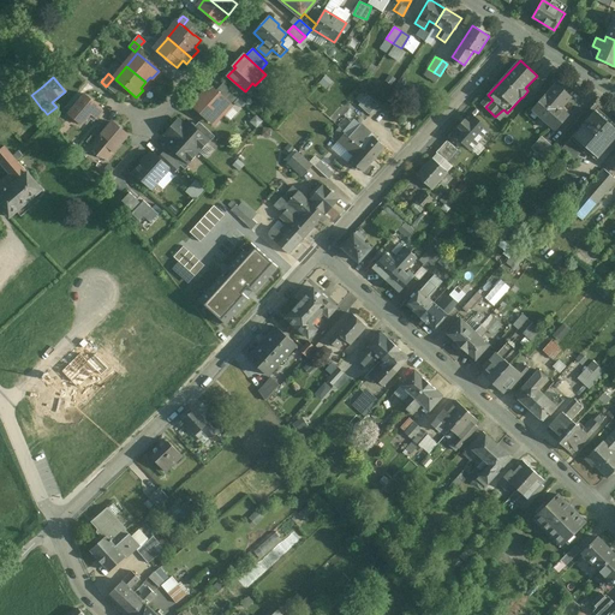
[(232,91),(224,83),(216,90),(225,99),(232,91)]
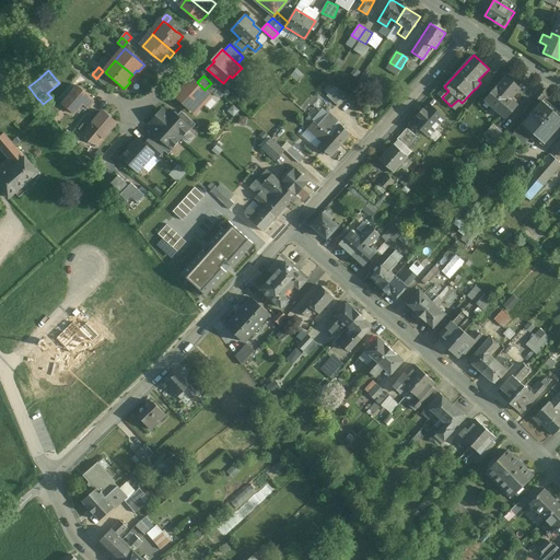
[(508,77),(499,88),(497,86),(486,100),(506,118),(518,105),(512,100),(521,89),(508,77)]
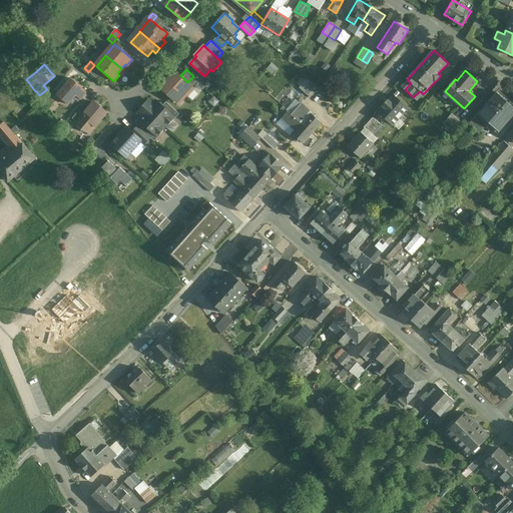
[(180,75),(177,72),(163,88),(180,103),(194,88),(193,88),(187,82),(180,75)]
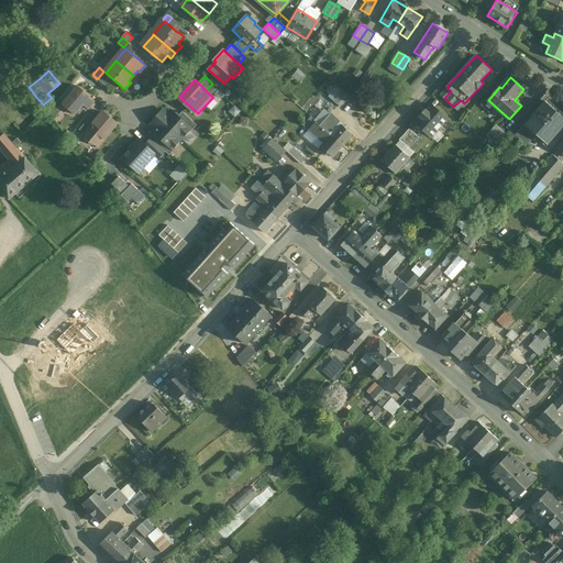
[(219,89),(212,84),(206,90),(212,97),(219,89)]
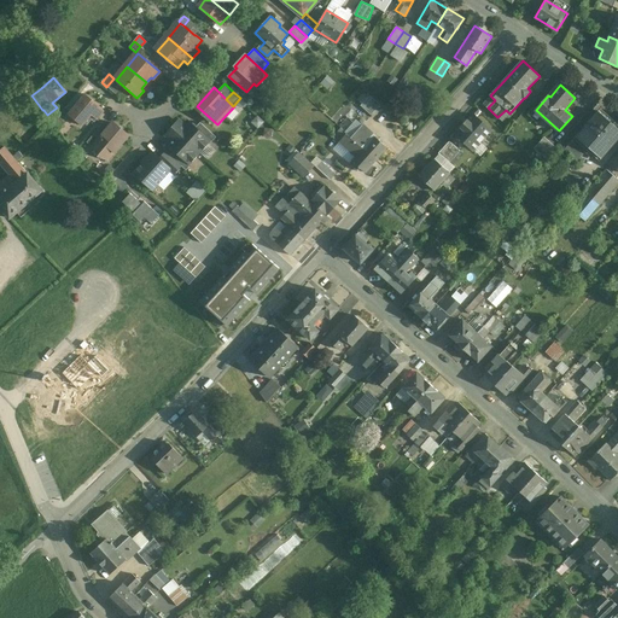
[(71,112),(69,115),(82,126),(91,115),(97,120),(104,111),(98,106),(99,105),(86,94),(71,112)]
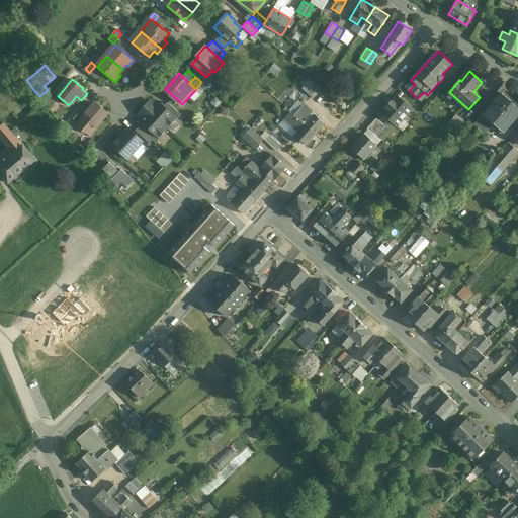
[(319,87),(310,80),(303,88),(311,96),(319,87)]
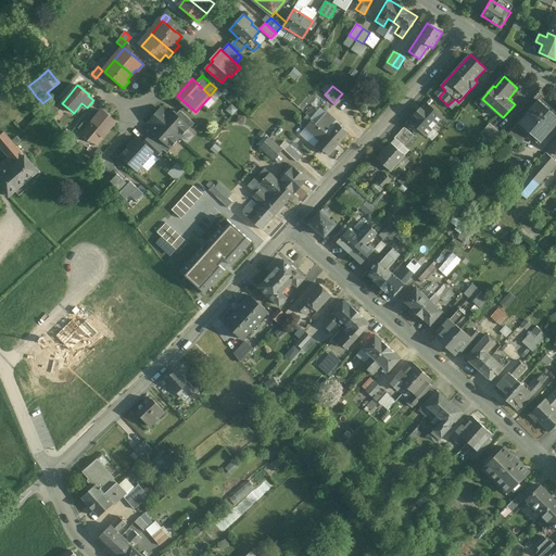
[(59,97),(47,111),(53,116),(60,110),(58,109),(62,103),(64,101),(59,97)]
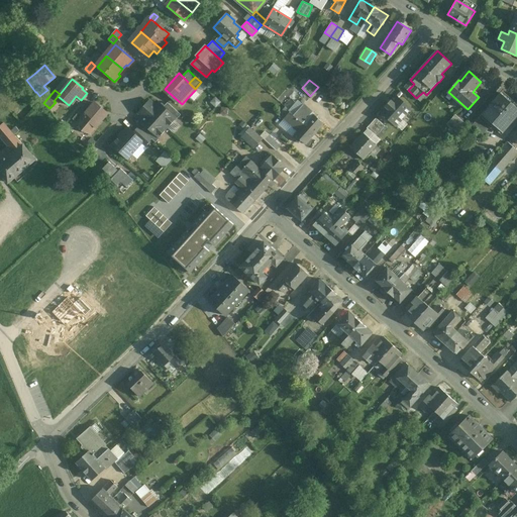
[(516,117),(516,108),(500,93),(473,125),(484,135),(493,124),(503,133),(516,117)]
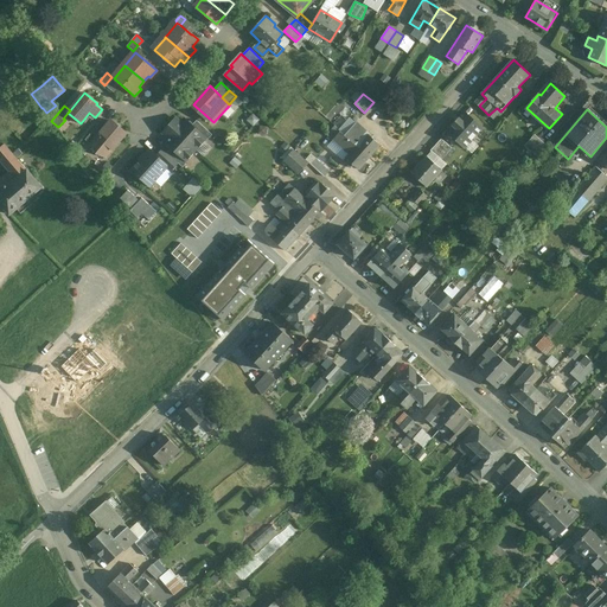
[(471,119),(465,113),(447,132),(465,148),(483,128),(471,119)]
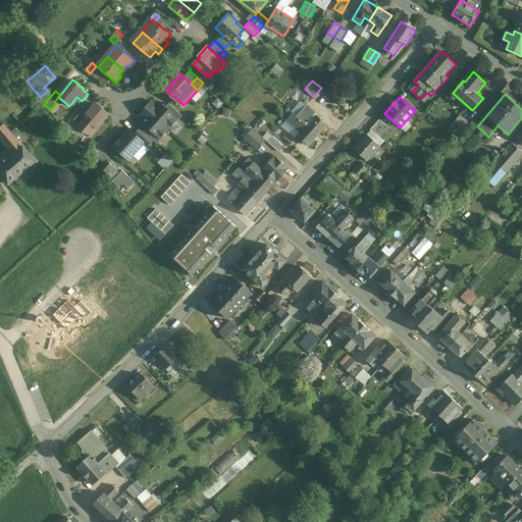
[(165,108),(159,103),(156,106),(151,102),(146,108),(168,128),(171,125),(171,126),(175,121),(176,119),(165,108)]
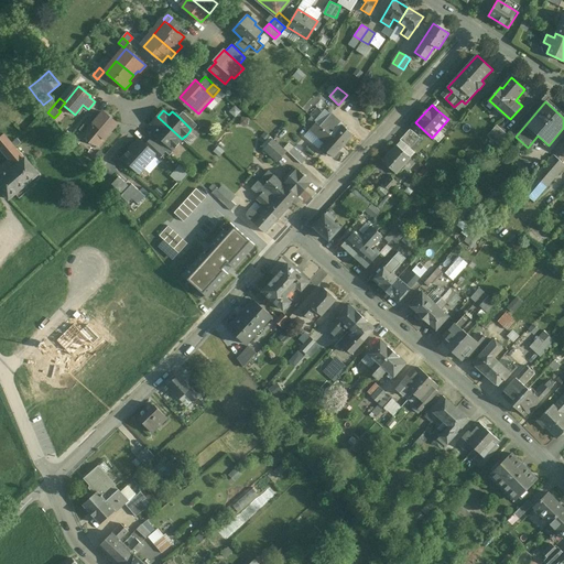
[(117,123),(102,112),(97,119),(86,132),(91,141),(100,144),(117,123)]
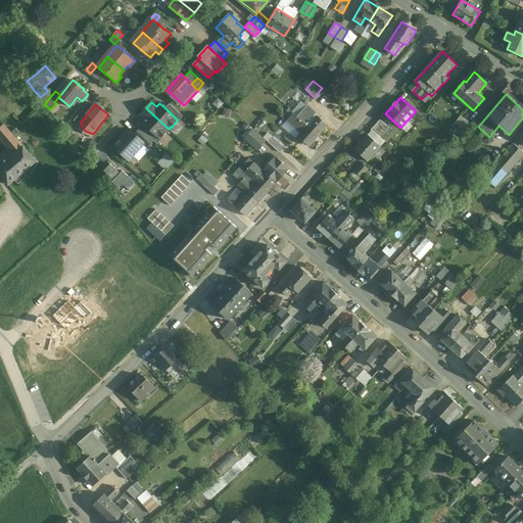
[(183,116),(170,104),(165,108),(177,120),(179,121),(183,116)]
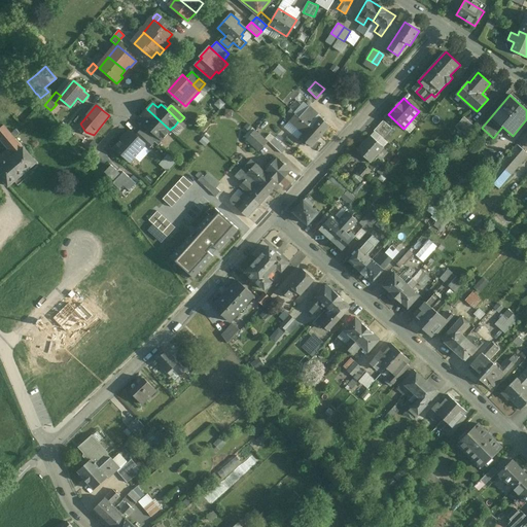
[(330,127),(309,106),(299,117),(309,127),(320,137),(321,137),(330,127)]
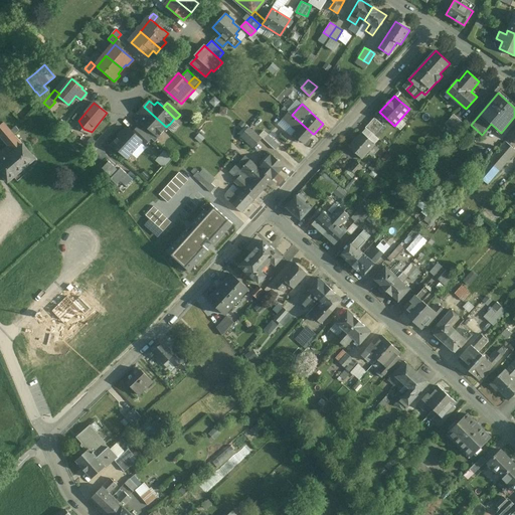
[(83,105),(72,119),(77,123),(78,121),(89,109),(83,105)]
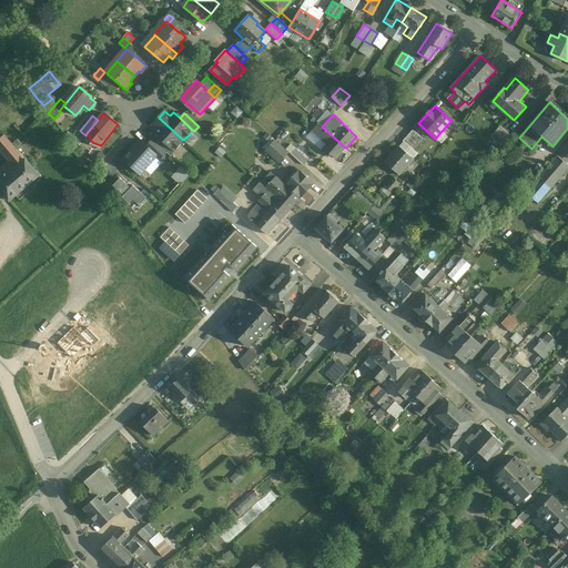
[(183,140),(159,118),(152,124),(158,129),(154,132),(161,139),(173,151),(174,150),(175,149),(176,149),(181,144),(180,143),(183,140)]
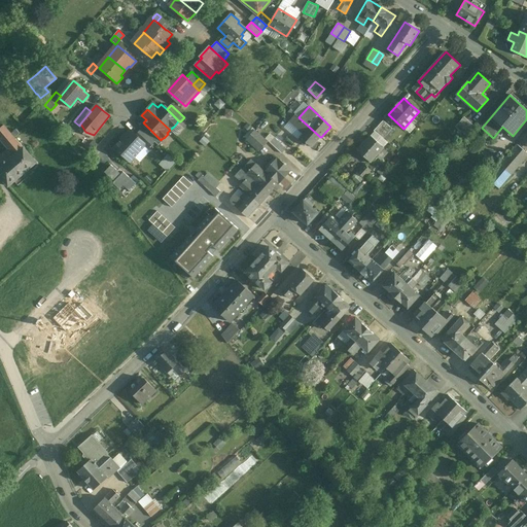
[(299,117),(295,114),(289,120),(291,123),(291,124),(294,127),(294,126),(303,133),(297,139),(304,144),(306,142),(311,147),(320,137),(309,127),(299,117)]
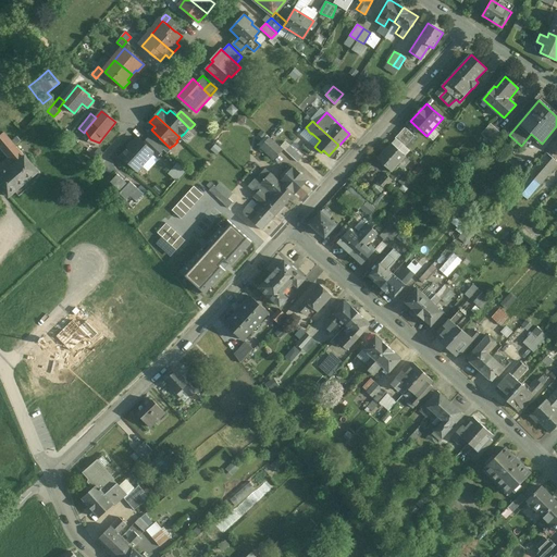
[(502,133),(491,124),(482,134),(493,144),(502,133)]
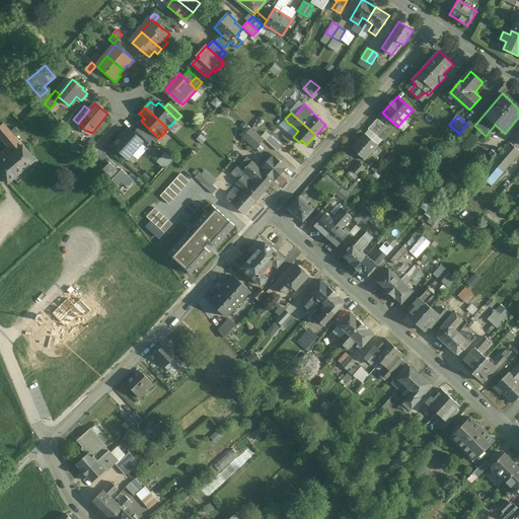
[(386,127),(377,119),(368,129),(377,136),(386,127)]
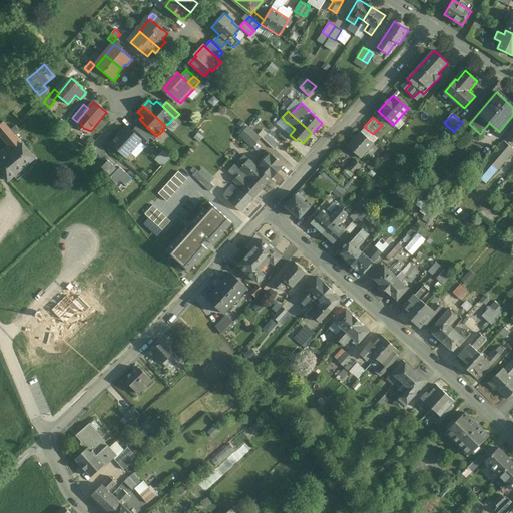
[(0,124),(0,135),(8,145),(1,151),(0,150),(0,169),(9,180),(15,175),(18,179),(32,167),(29,163),(35,158),(23,143),(22,143),(14,134),(19,130),(16,126),(11,130),(4,122),(0,124)]
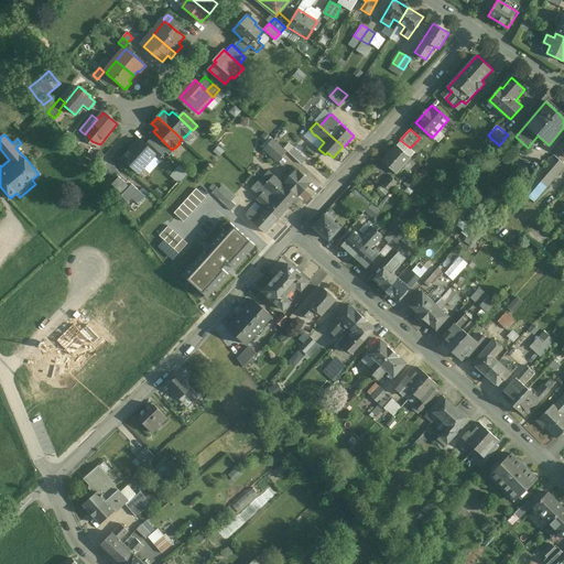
[(172,150),(160,138),(155,142),(165,152),(170,155),(174,150),(173,149),(172,150)]
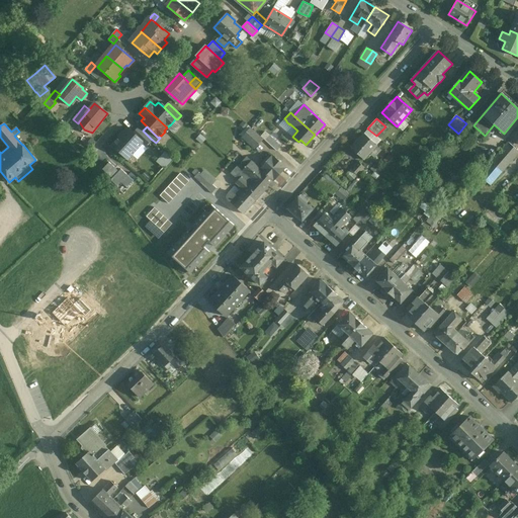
[(143,131),(139,127),(134,134),(143,142),(143,143),(146,146),(152,140),(143,131)]
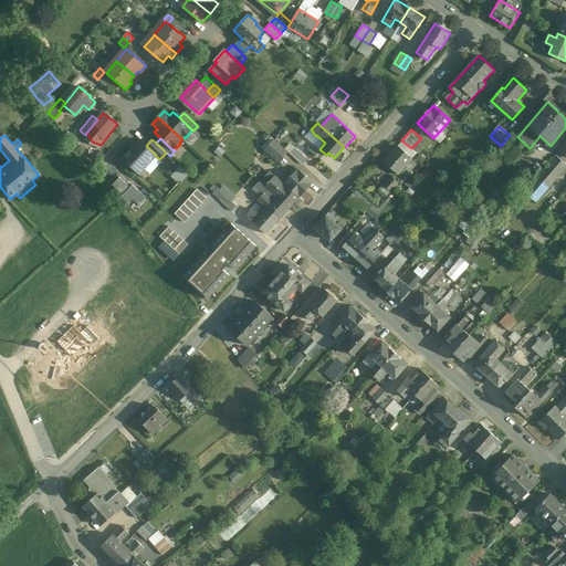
[(287,152),(274,139),(265,149),(279,161),(287,152)]
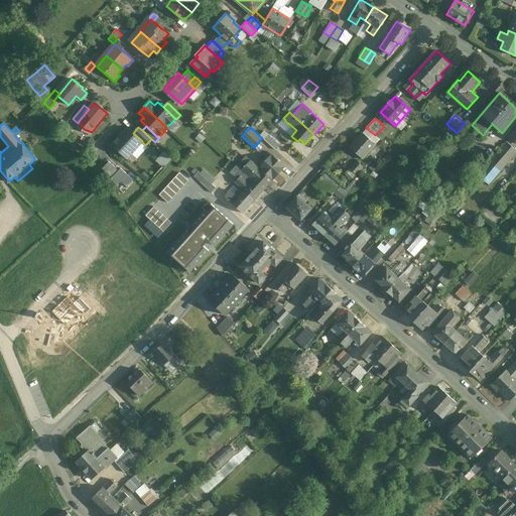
[(133,133),(127,128),(112,144),(124,154),(127,151),(130,154),(142,142),(142,141),(133,133)]
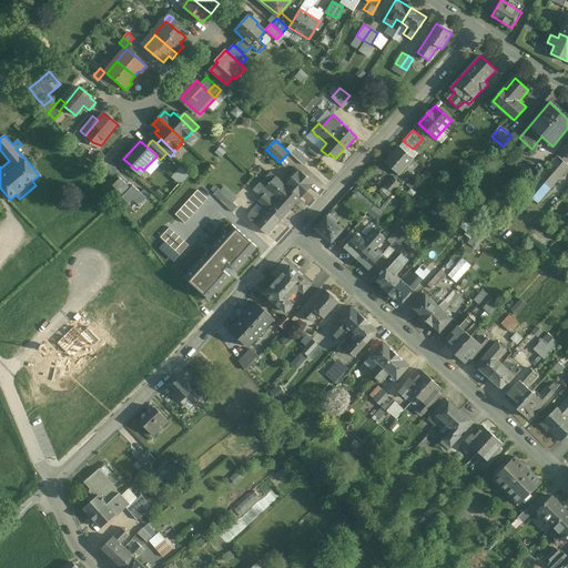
[(414,159),(399,146),(386,162),(399,174),(414,159)]
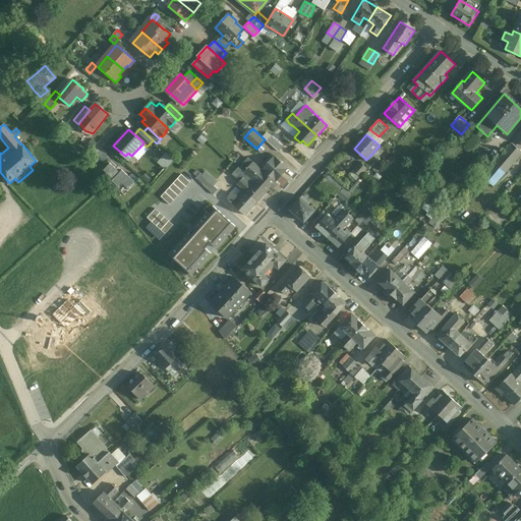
[(282,148),(271,136),(267,141),(278,152),(282,148)]
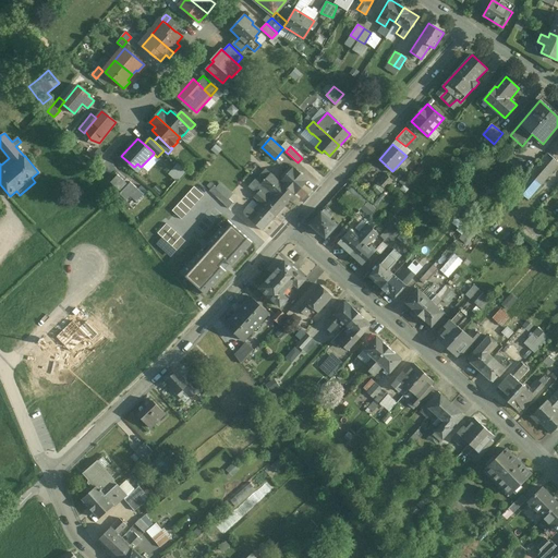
[(557,161),(548,154),(530,174),(530,176),(541,184),(542,184),(557,165),(557,161)]
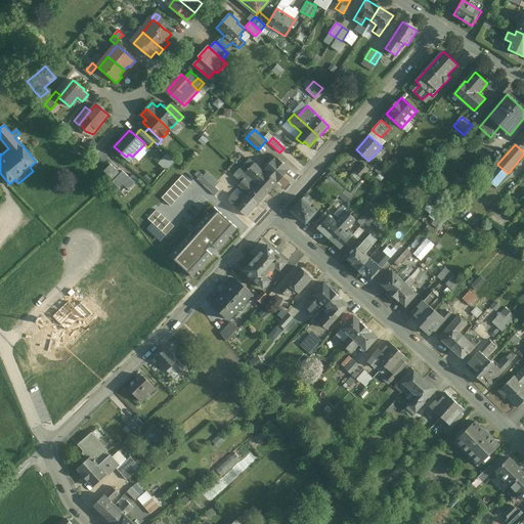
[(173,161),(167,156),(163,160),(169,165),(173,161)]
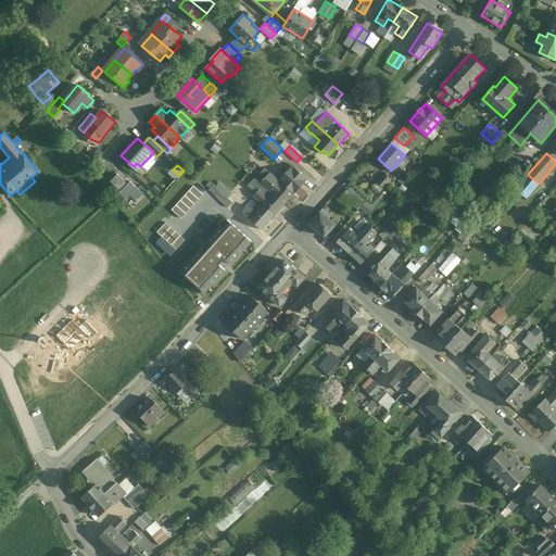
[(292,167),(280,181),(265,168),(255,179),(283,204),(289,199),(291,201),(297,196),(293,193),(306,179),(292,167)]
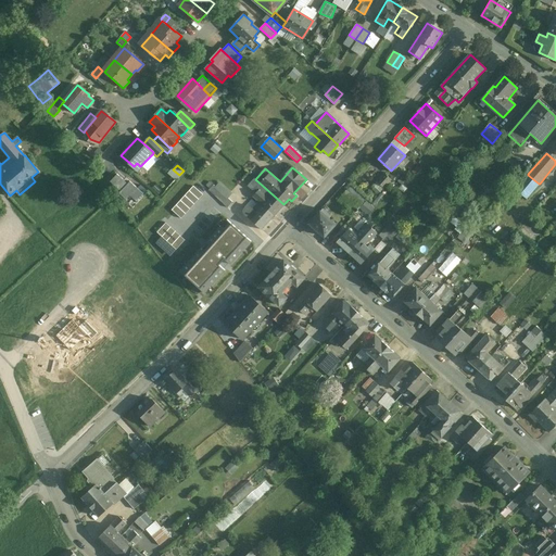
[(392,179),(386,173),(378,181),(384,188),(392,179)]
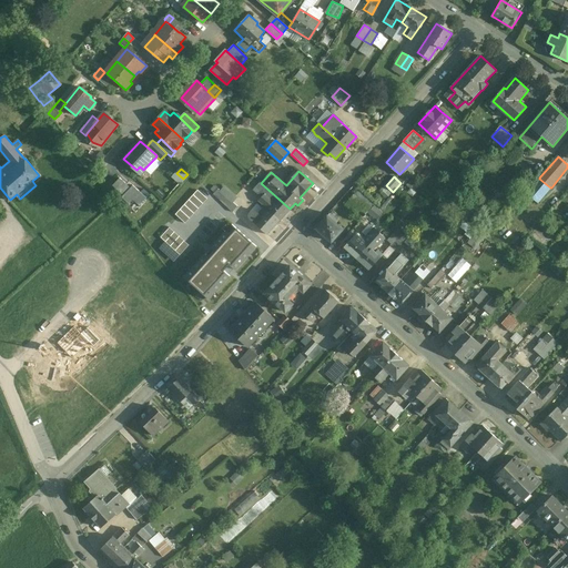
[(146,198),(133,185),(131,188),(120,178),(112,185),(123,195),(122,198),(130,204),(133,200),(140,205),(146,198)]
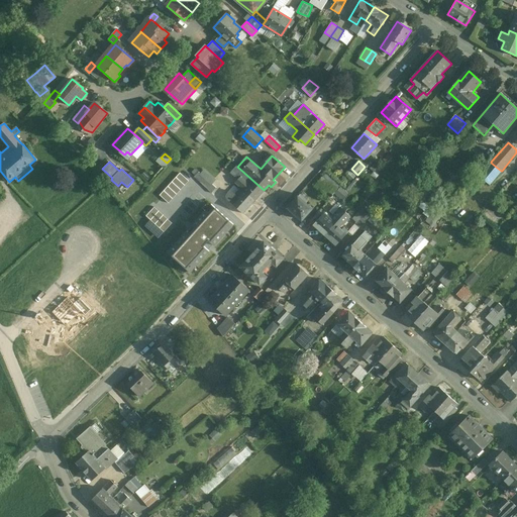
[(501,171),(491,163),(486,169),(496,177),(501,171)]
